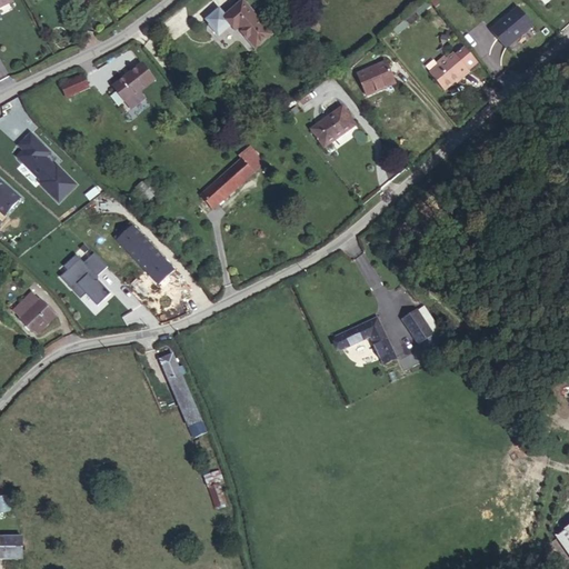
[(0,0),(0,10),(16,2),(13,0),(0,0)]
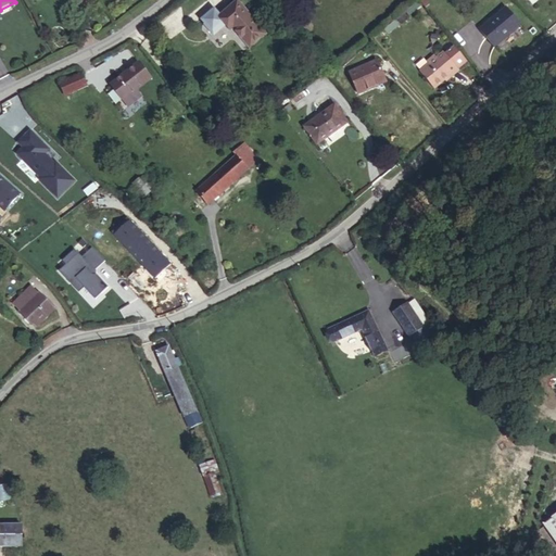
[(249,51),(266,38),(242,4),(220,20),(231,36),(236,33),(249,51)]
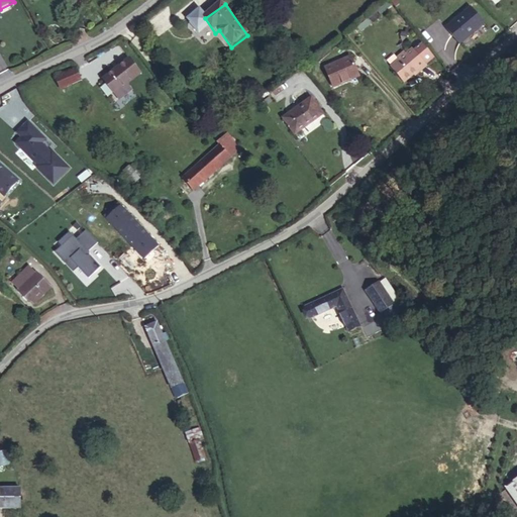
[(447,30),(460,45),(481,27),(467,13),(447,30)]
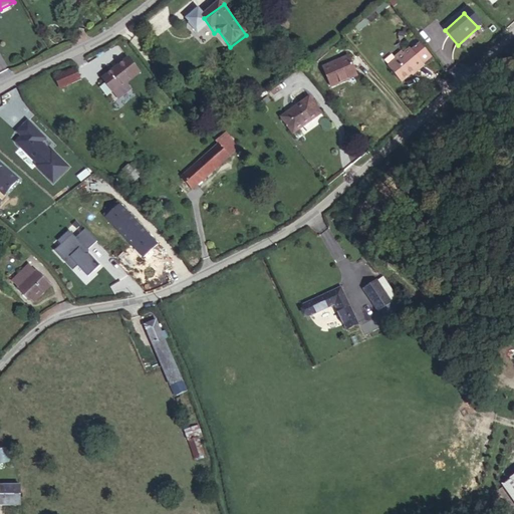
[(395,68),(386,74),(398,91),(414,79),(415,81),(423,75),(422,74),(431,67),(421,53),(411,60),(410,58),(403,63),(402,60),(394,66),(395,68)]
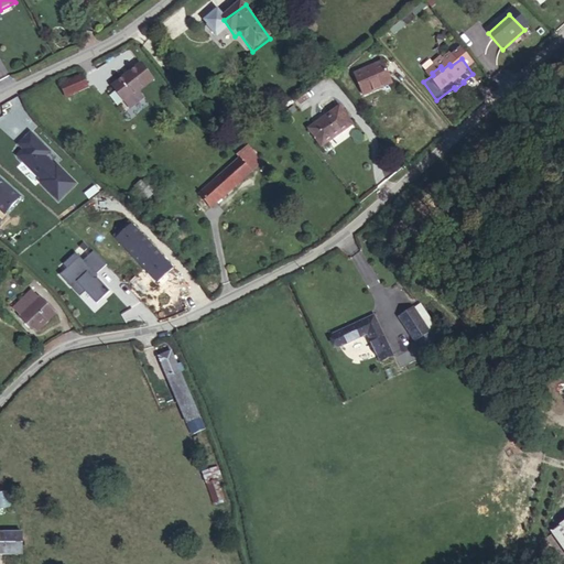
[(155,84),(143,67),(114,89),(131,112),(145,102),(140,96),(155,84)]
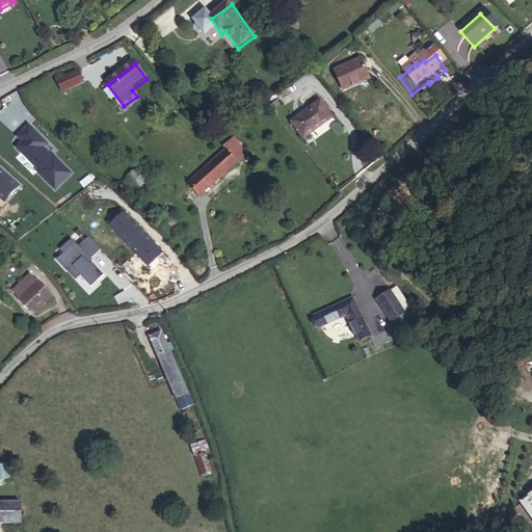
[(331,79),(340,99),(368,88),(360,68),(331,79)]
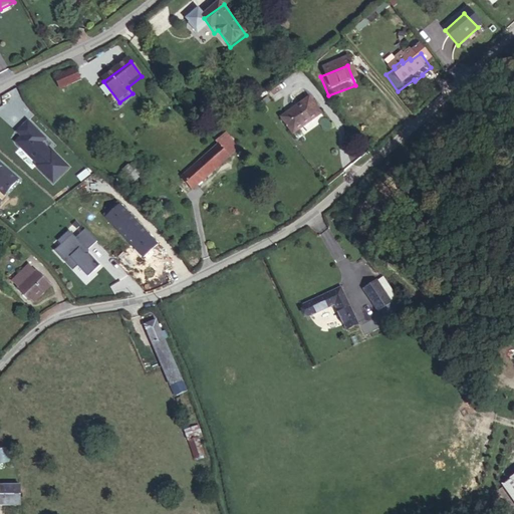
[(61,95),(81,80),(72,68),(52,84),(61,95)]
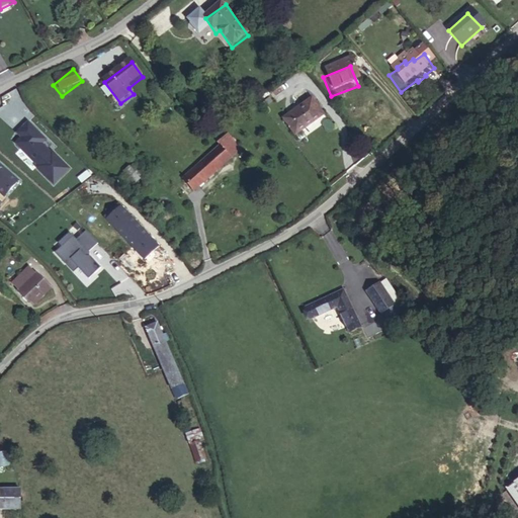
[(293,145),(323,122),(310,105),(279,127),(293,145)]
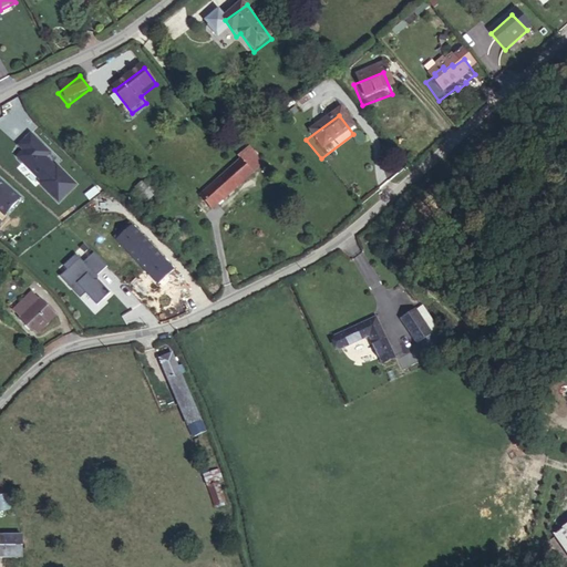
[(55,167),(42,154),(47,150),(31,133),(19,145),(24,151),(18,157),(42,182),(40,183),(59,202),(75,184),(57,166),(55,167)]
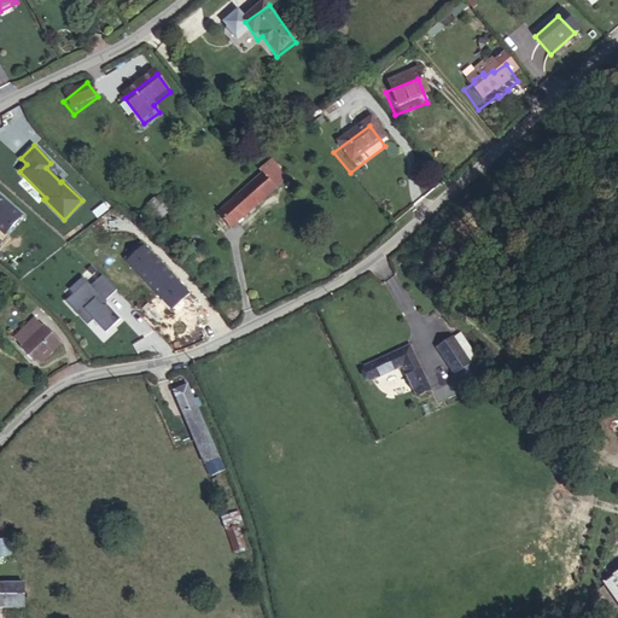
[(263,186),(255,192),(268,207),(275,200),(263,186)]
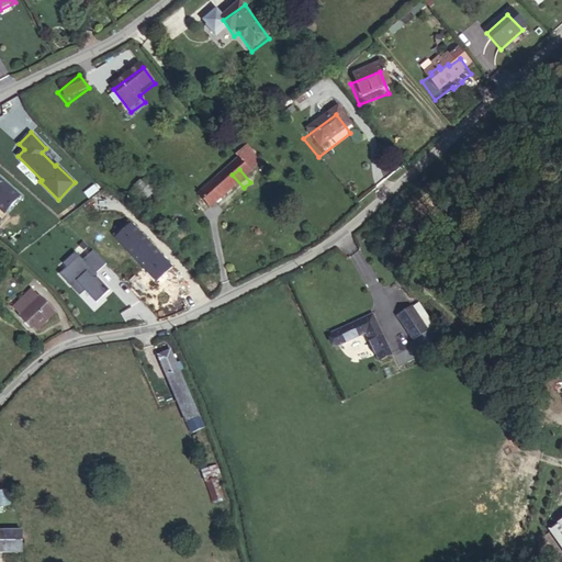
[(244,188),(232,175),(201,202),(212,215),(244,188)]
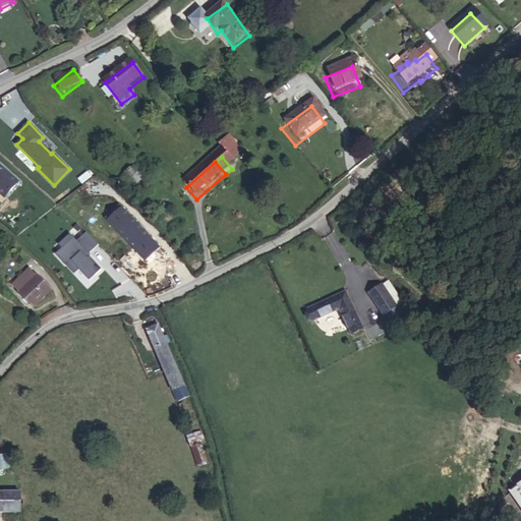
[(0,165),(0,193),(4,197),(18,181),(0,165)]
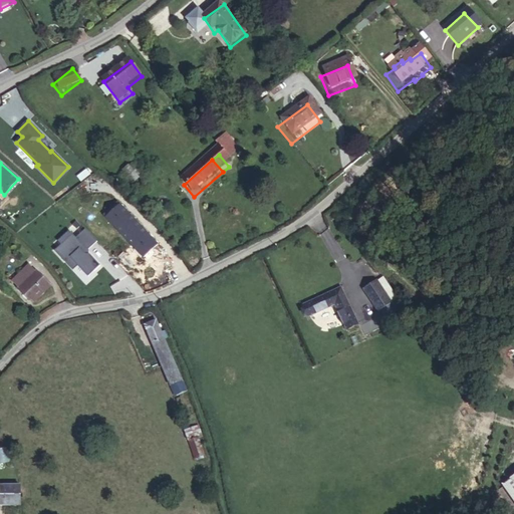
[(122,170),(134,183),(140,177),(129,165),(122,170)]
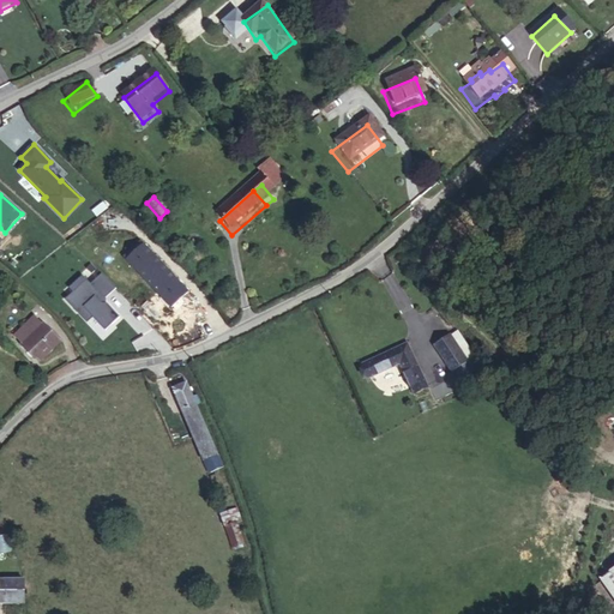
[(124,257),(126,260),(144,244),(140,240),(124,257)]
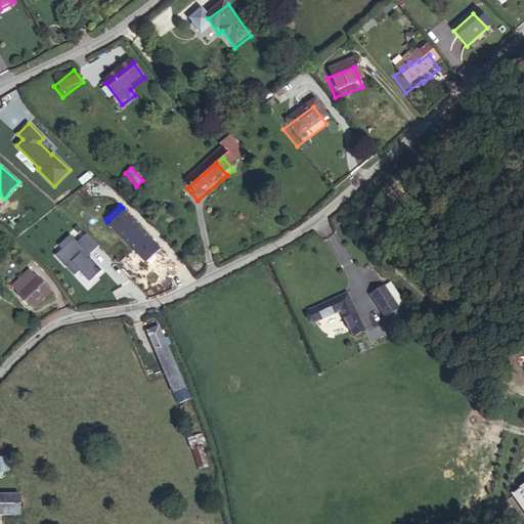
[(123,208),(107,222),(146,263),(161,249),(123,208)]
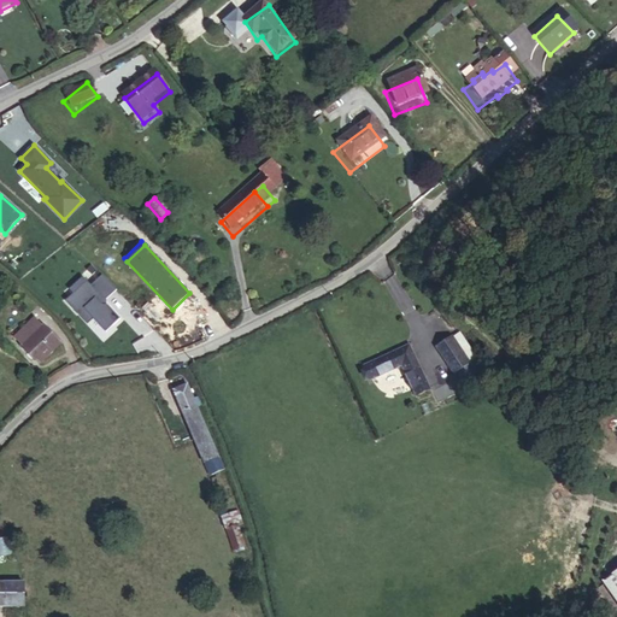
[(78,315),(84,309),(94,319),(106,333),(121,318),(107,305),(106,305),(107,299),(117,289),(103,275),(92,286),(83,276),(69,289),(74,293),(65,301),(78,315)]
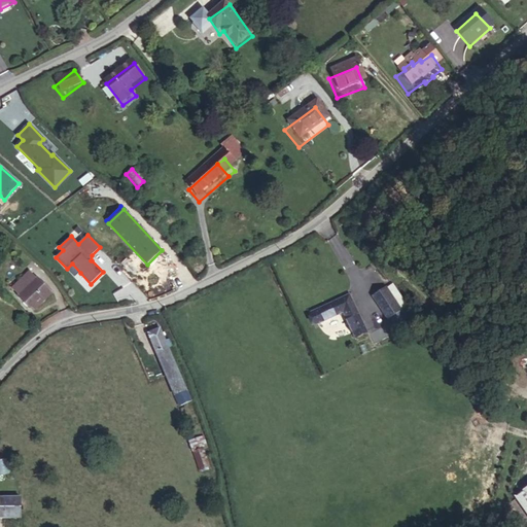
[(72,264),(67,269),(75,277),(80,273),(72,264)]
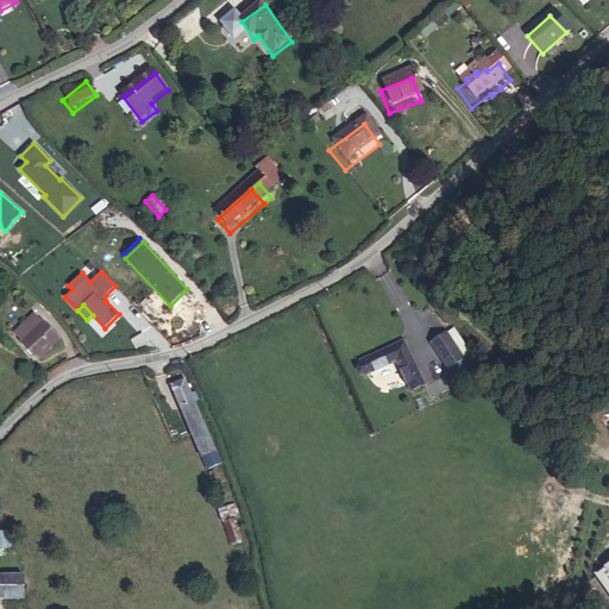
[(37,360),(61,341),(38,315),(16,333),(37,360)]
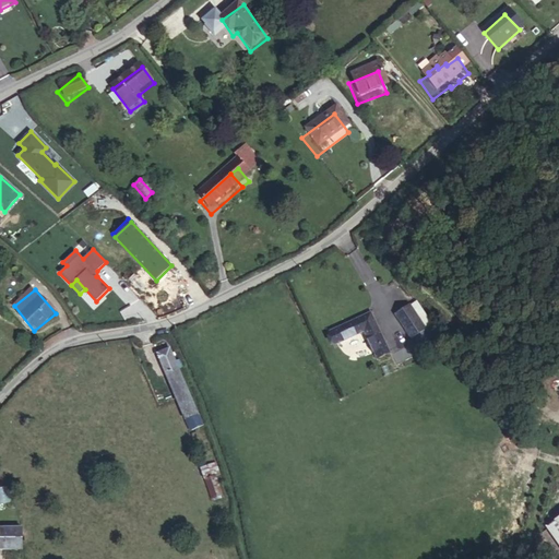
[(409,301),(424,324),(428,321),(414,298),(409,301)]
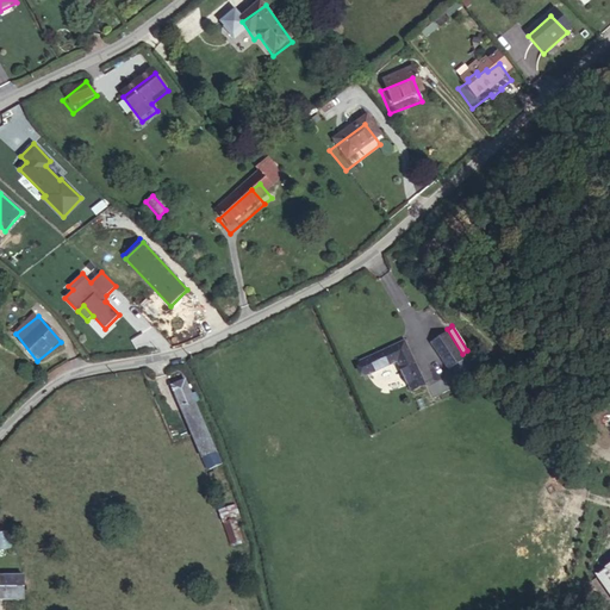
[(462,354),(447,329),(431,338),(448,363),(462,354)]
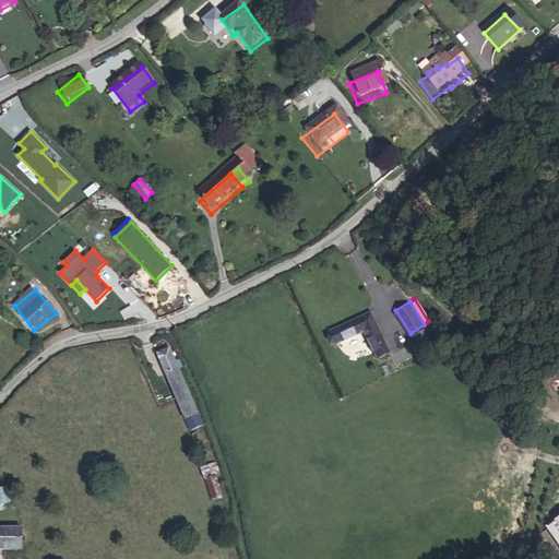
[(352,331),(363,325),(376,353),(389,346),(370,306),(330,324),(336,337),(352,330),(352,331)]
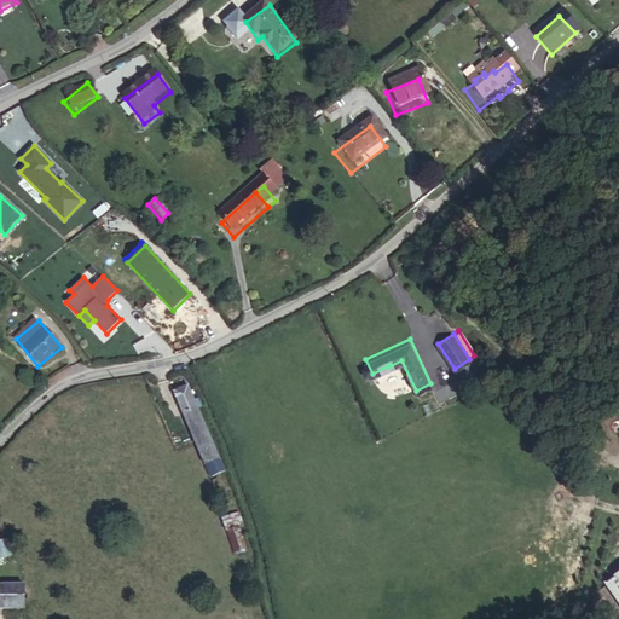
[(194,473),(209,468),(189,397),(172,401),(194,473)]
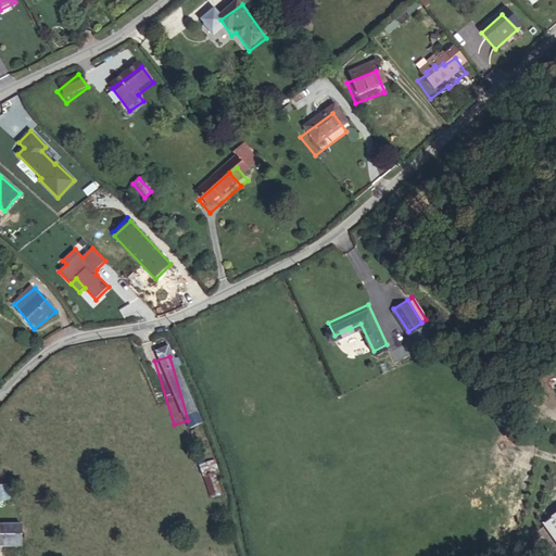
[(191,431),(188,420),(174,425),(176,434),(191,431)]
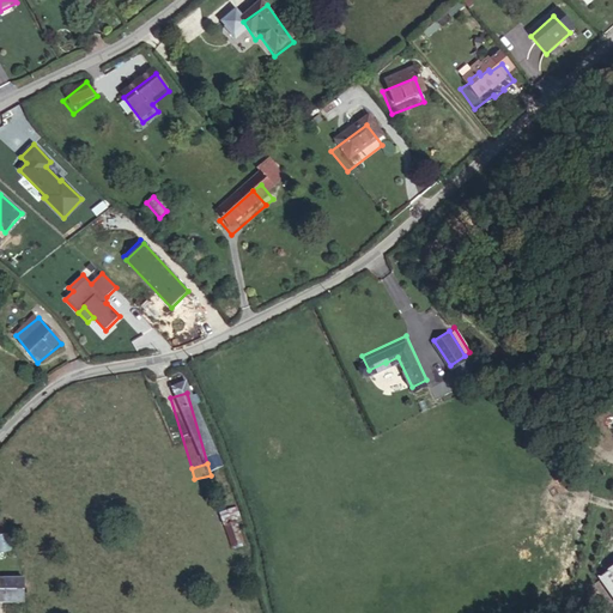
[(205,520),(211,540),(226,536),(222,516),(205,520)]
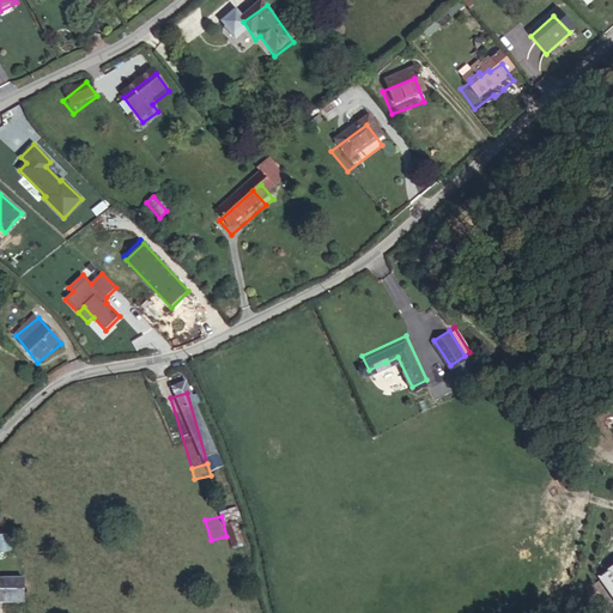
[(612,560),(589,577),(612,611),(612,560)]
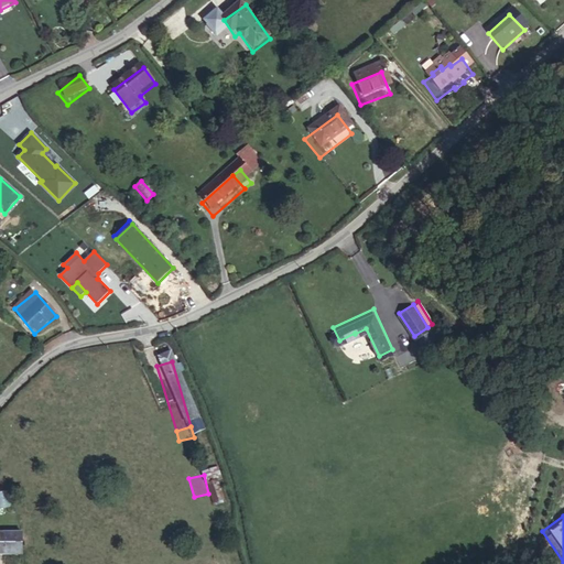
[(18,563),(19,542),(0,541),(0,563),(18,563)]
